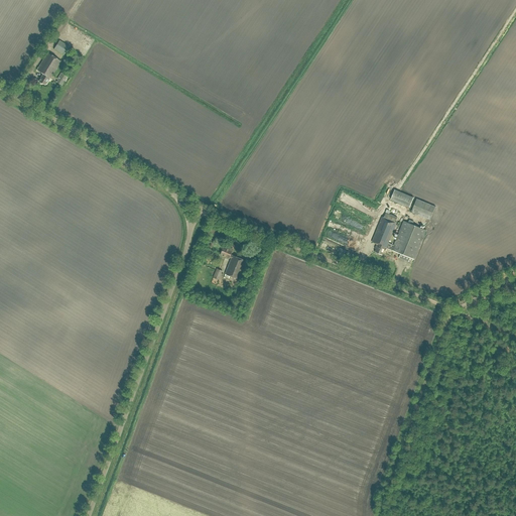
[(60,60),(47,52),(37,70),(43,74),(38,82),(44,85),(49,78),(49,79),(60,60)]
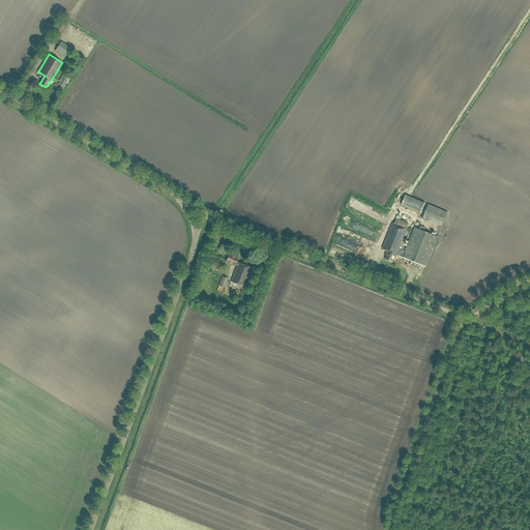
[(68,79),(61,76),(58,81),(59,82),(57,84),(63,88),(68,79)]
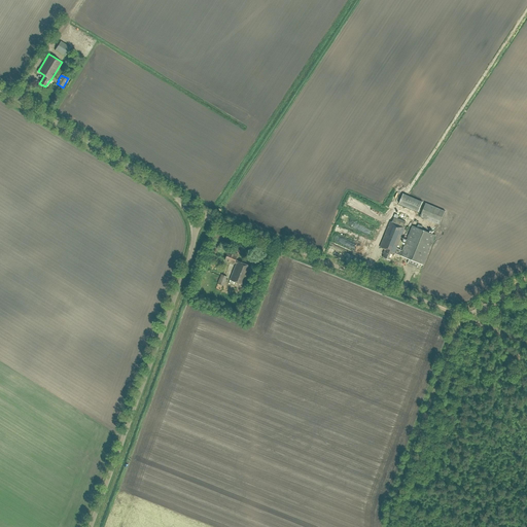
[(422,202),(402,194),(398,204),(418,212),(422,202)]
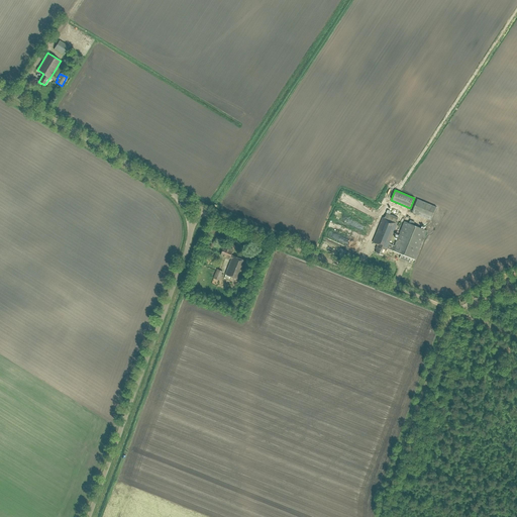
[(343,193),(340,199),(347,203),(350,197),(343,193)]
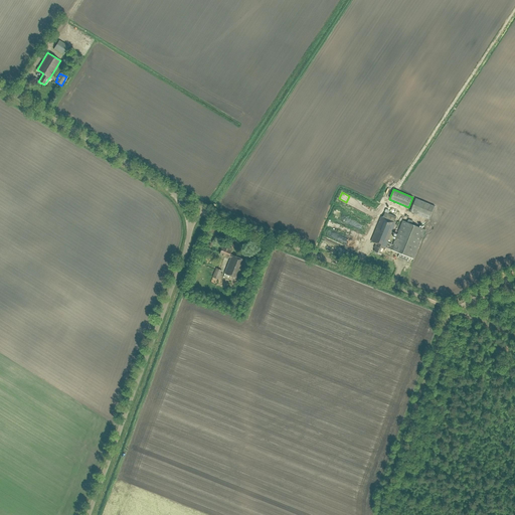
[(435,206),(415,198),(410,212),(430,219),(435,206)]
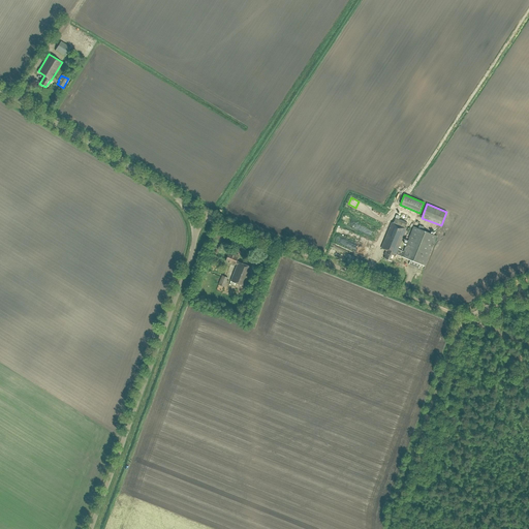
[(436,236),(413,226),(404,252),(398,249),(406,228),(392,222),(381,248),(387,251),(384,258),(392,261),(395,254),(424,266),(436,236)]
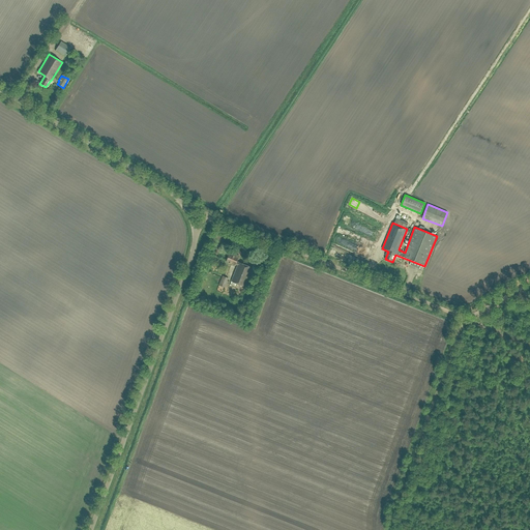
[(359,242),(357,247),(363,249),(367,238),(356,235),(354,240),(359,242)]
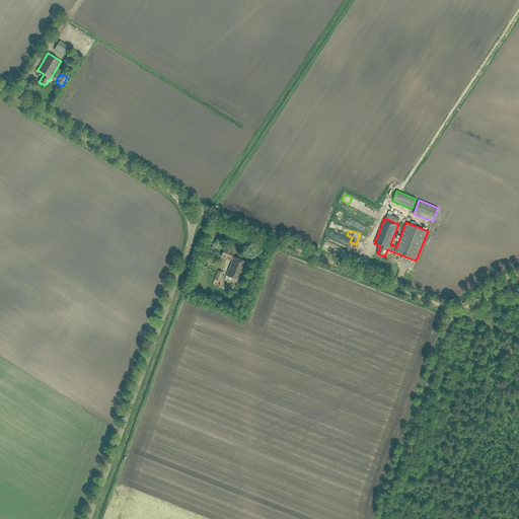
[(230,250),(225,248),(222,255),(231,260),(231,258),(233,260),(226,276),(241,281),(248,263),(234,256),(232,256),(234,251),(231,249),(230,250)]
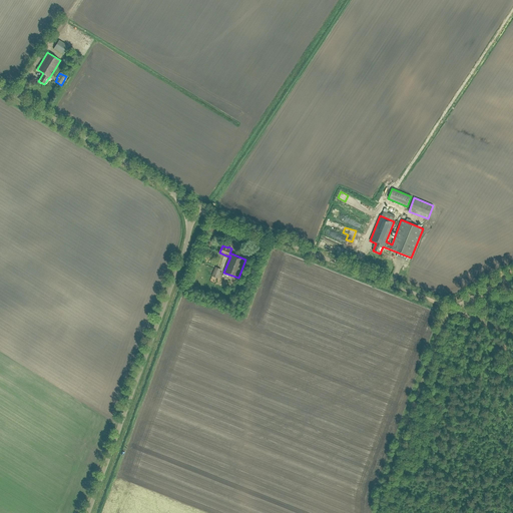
[(221,270),(215,267),(211,276),(218,279),(220,273),(220,272),(221,270)]
